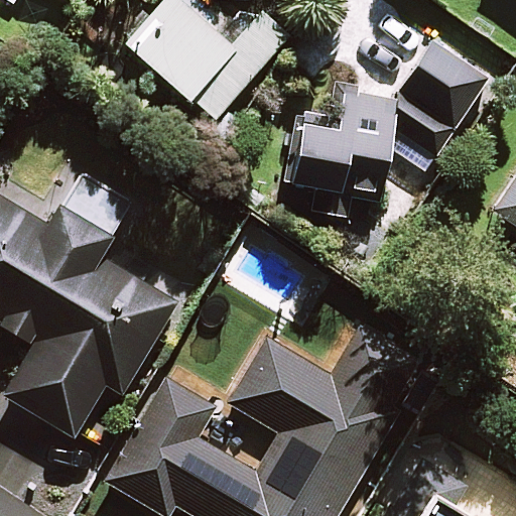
[(234,36),(191,0),(163,0),(127,43),(215,119),(288,32),(258,7),(234,36)]
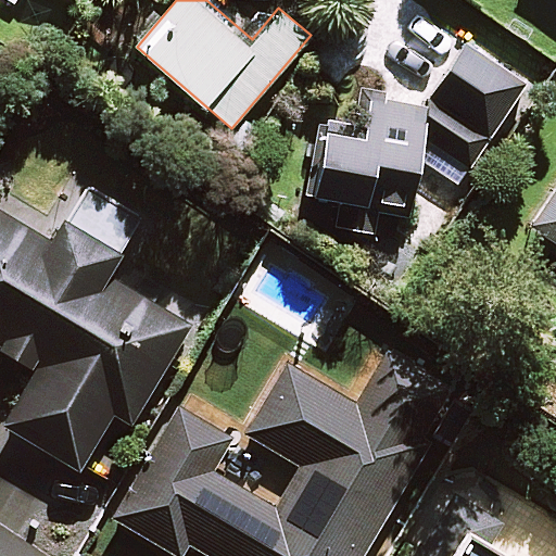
[(376,211),(411,216),(421,160),(456,184),(523,81),(466,42),(420,106),(370,100),(365,133),(325,126),(315,196),(339,200),(335,226),(374,231),(376,211)]
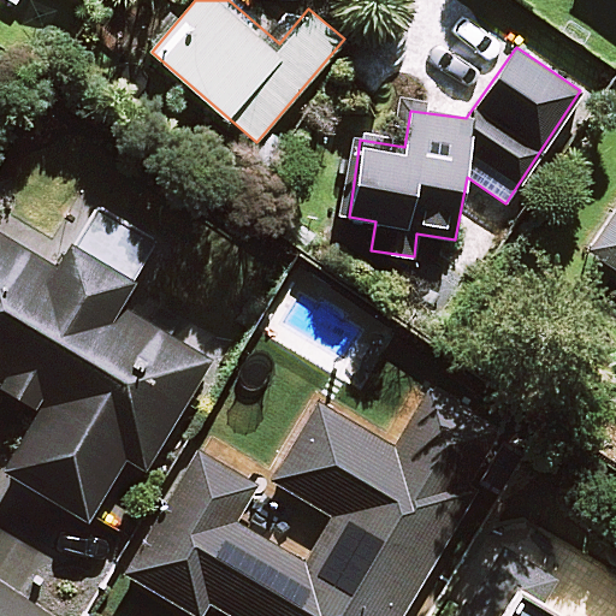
[(157,242),(93,203),(55,267),(0,234),(0,384),(41,409),(4,472),(88,521),(126,456),(144,466),(207,360),(118,307),(157,242)]
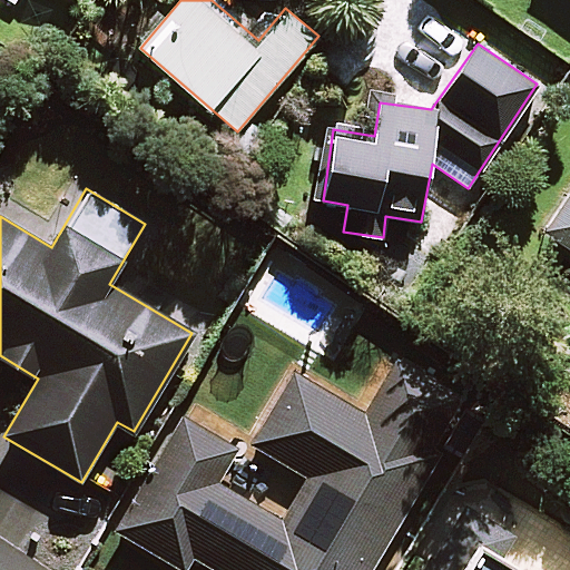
[(569,195),(546,235),(569,249),(569,195)]
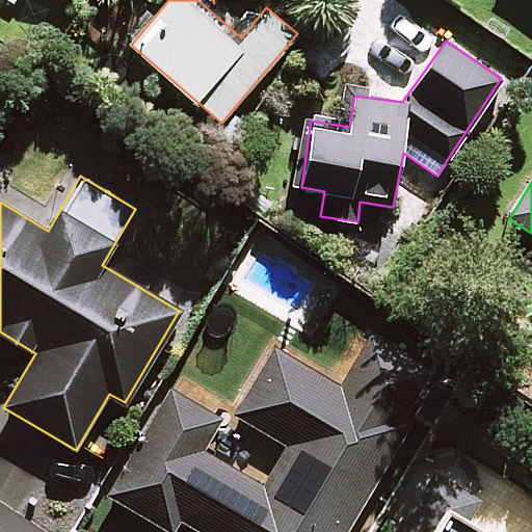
[(452,389),(361,338),(336,381),(274,346),(235,415),(287,445),(265,485),(204,450),(222,417),(173,389),(110,498),(170,531),(175,531),(181,521),(201,531),(347,531),(413,418),(430,428),(452,389)]
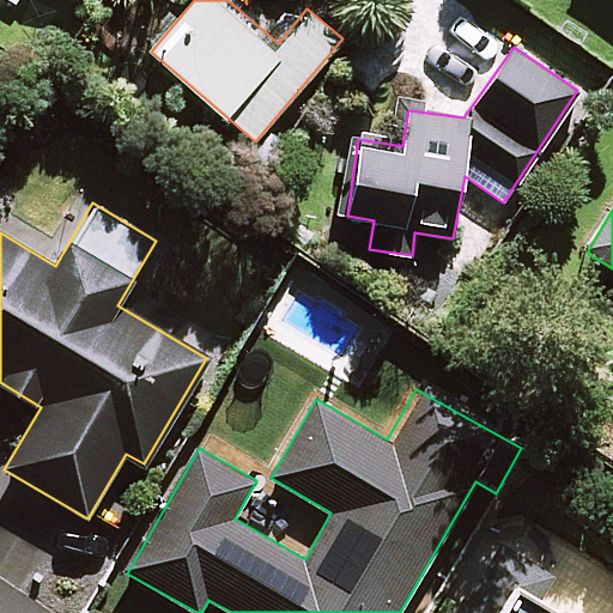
[(568,612),(544,599),(558,576),(498,541),(456,612),(568,612)]
